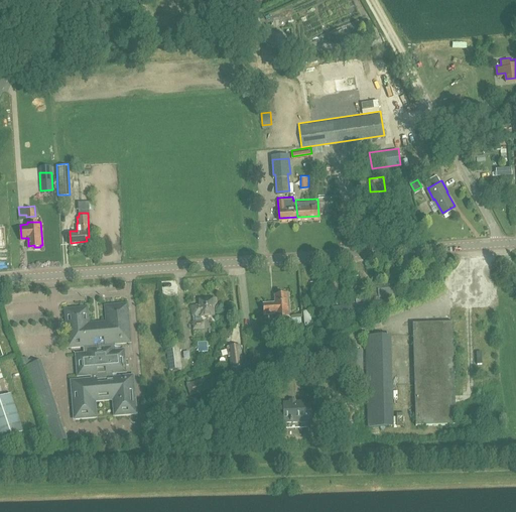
[(356,290),(356,299),(371,298),(370,289),(356,290)]
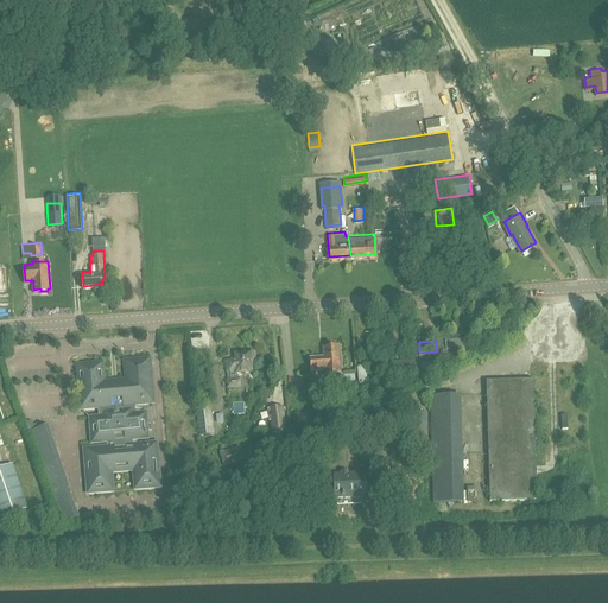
[(324,353),(310,354),(311,367),(320,367),(320,370),(325,370),(340,369),(339,342),(323,343),(324,353)]
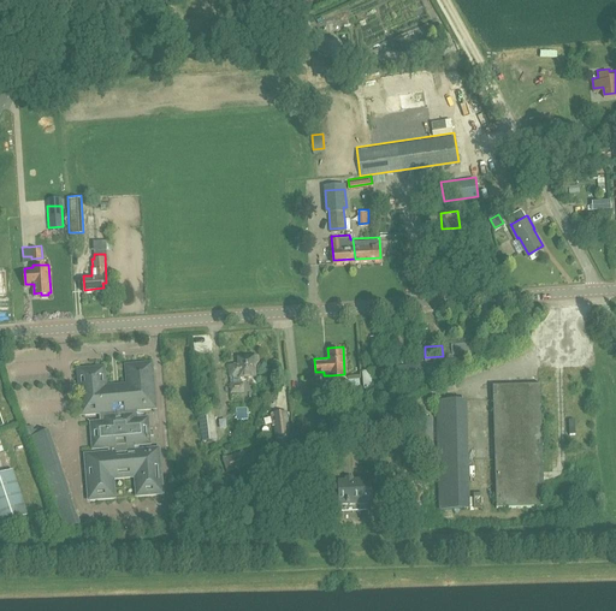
[(229,379),(230,389),(243,389),(243,379),(240,379),(240,374),(255,373),(254,362),(258,362),(258,354),(237,355),(238,361),(230,361),(231,379),(229,379)]
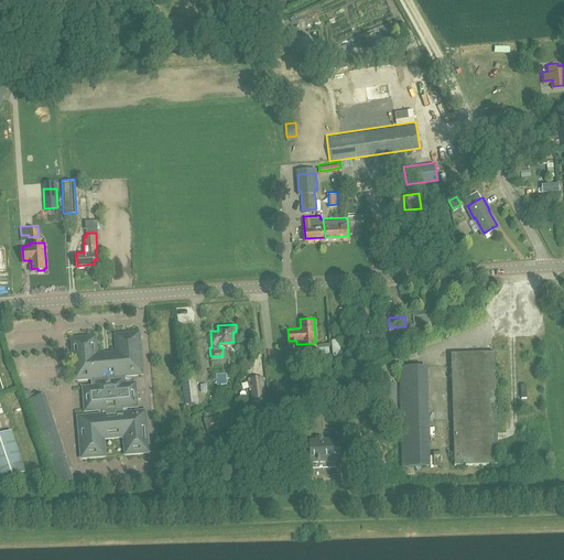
[(94,334),(72,336),(75,376),(89,375),(90,383),(82,384),(84,409),(99,408),(99,410),(75,412),(79,456),(106,454),(105,437),(121,435),(123,452),(150,450),(145,407),(138,407),(136,378),(126,378),(125,372),(141,370),(138,331),(116,332),(118,350),(95,352),(94,334)]
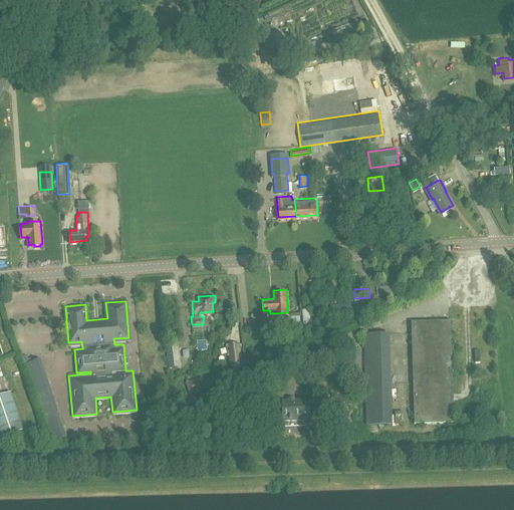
[(313,327),(315,337),(324,336),(323,326),(321,326),(320,321),(315,322),(315,318),(323,318),(322,305),(309,307),(309,306),(302,307),(303,326),(309,325),(310,326),(316,325),(316,326),(313,327)]
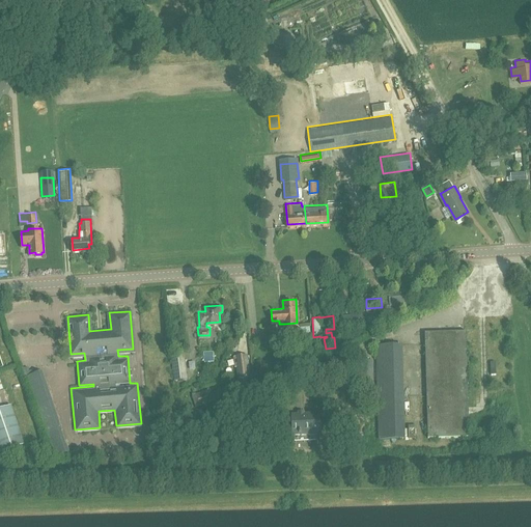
[(294,347),(294,358),(302,357),(313,357),(313,347),(312,347),(311,330),(310,330),(310,324),(299,325),(300,347),(294,347)]
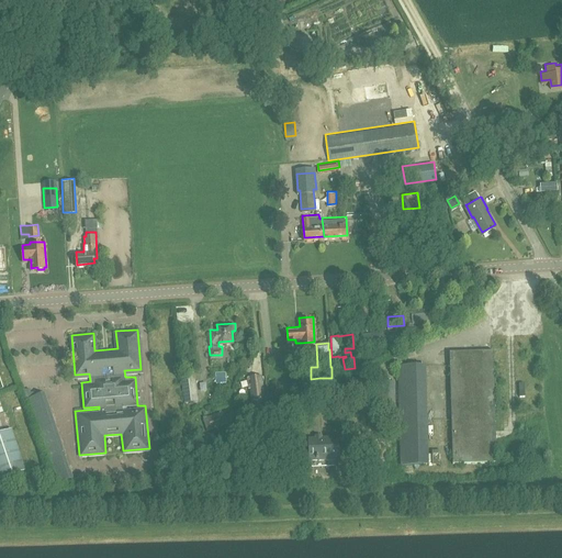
[(449,349),(452,460),(496,459),(494,348),(449,349)]
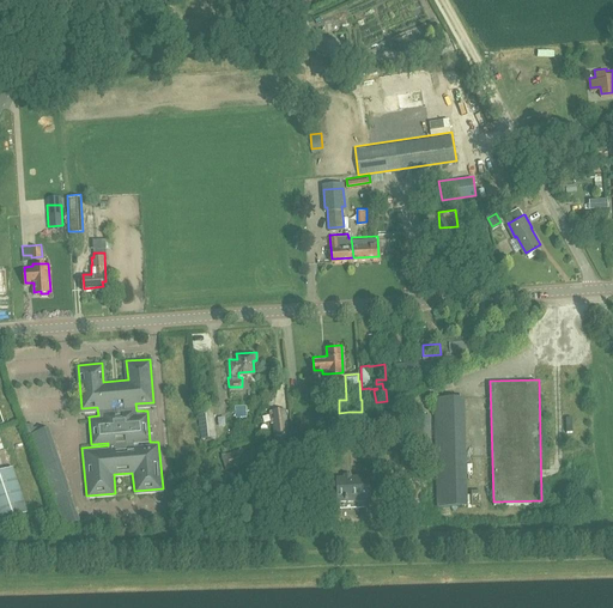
[(199,407),(201,436),(216,435),(213,406),(199,407)]
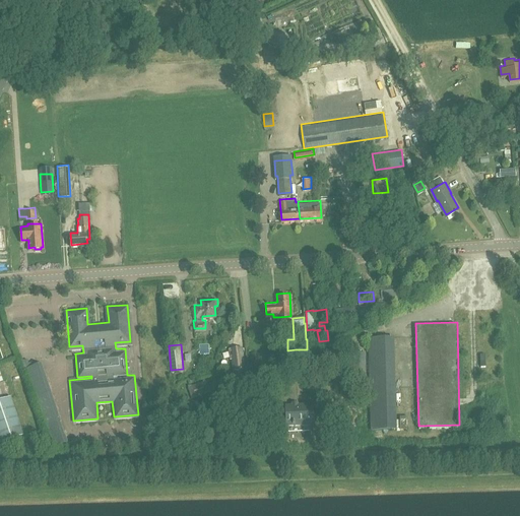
[(232,357),(233,367),(244,366),(242,345),(229,346),(230,357),(232,357)]
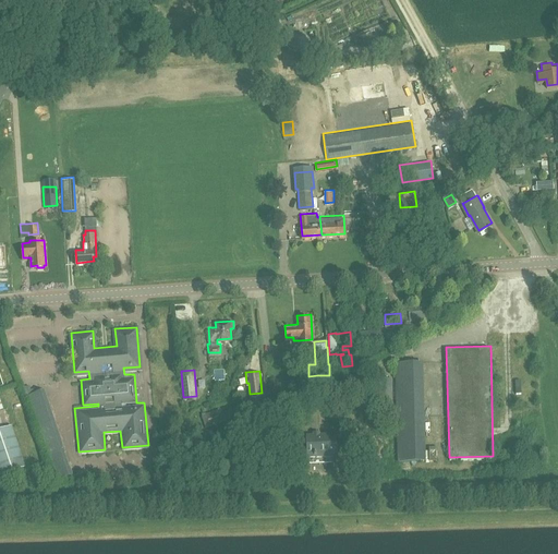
[(378,376),(378,398),(392,398),(391,375),(378,376)]
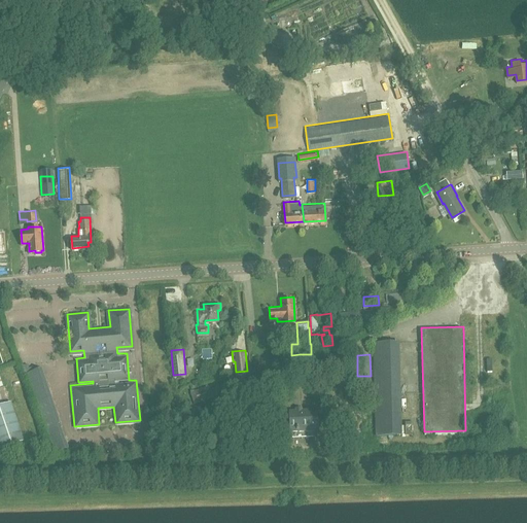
[(45,430),(53,451),(69,446),(66,437),(65,438),(61,425),(62,424),(42,364),(26,371),(45,430)]
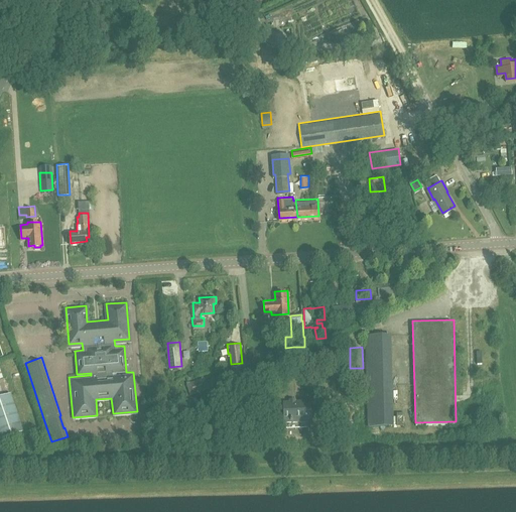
[(186,380),(190,391),(207,385),(203,374),(201,375),(202,377),(189,381),(189,379),(186,380)]
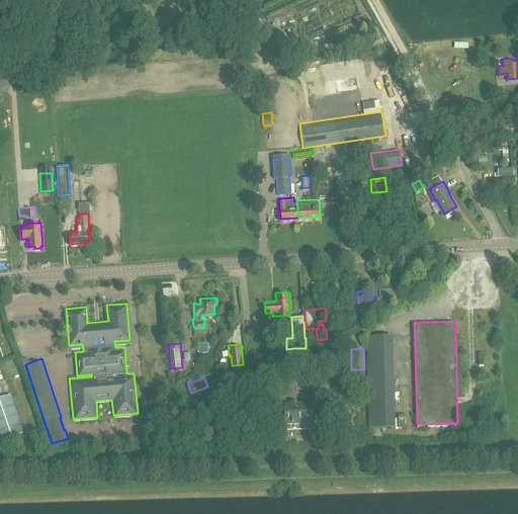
[(229,393),(233,403),(242,399),(238,389),(229,393)]
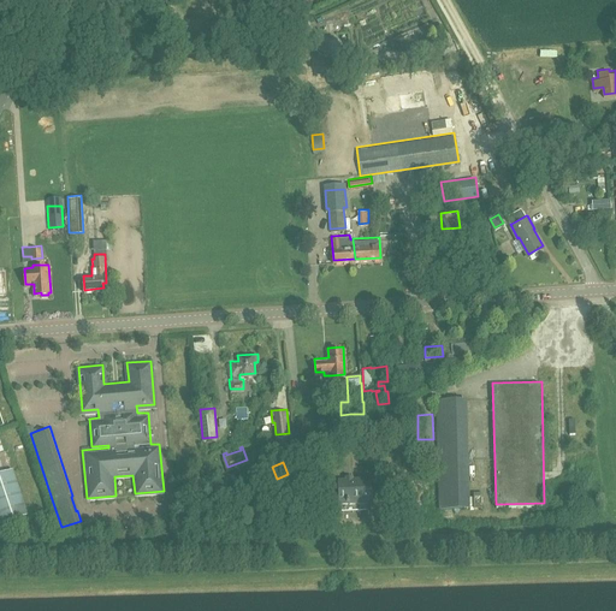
[(309,466),(311,479),(321,479),(321,464),(309,466)]
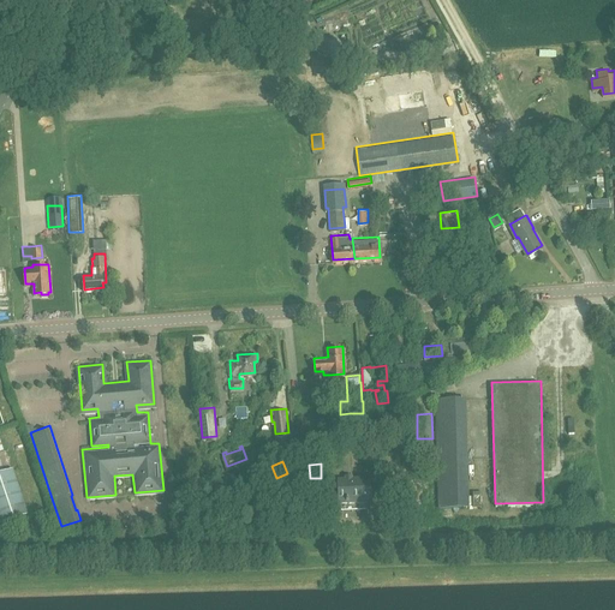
[(0,470),(0,520),(28,510),(12,466),(0,470)]
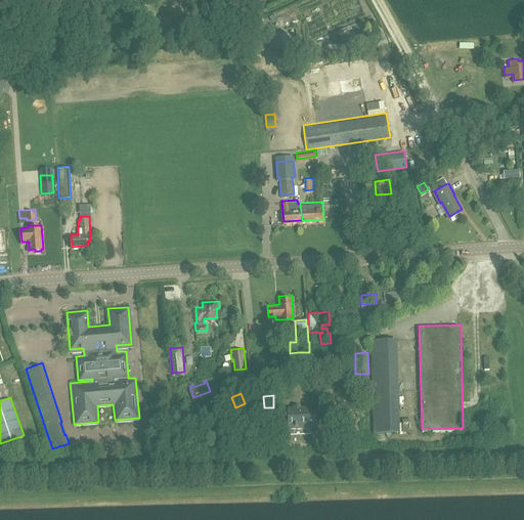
[(289,406),(289,426),(316,425),(315,405),(299,406),(299,404),(295,404),(295,406),(289,406)]
